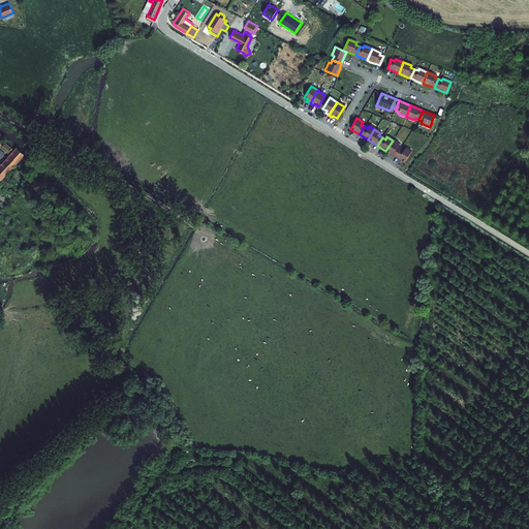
[(1,141),(0,139),(0,145),(9,151),(12,146),(8,143),(7,143),(2,138),(1,141)]
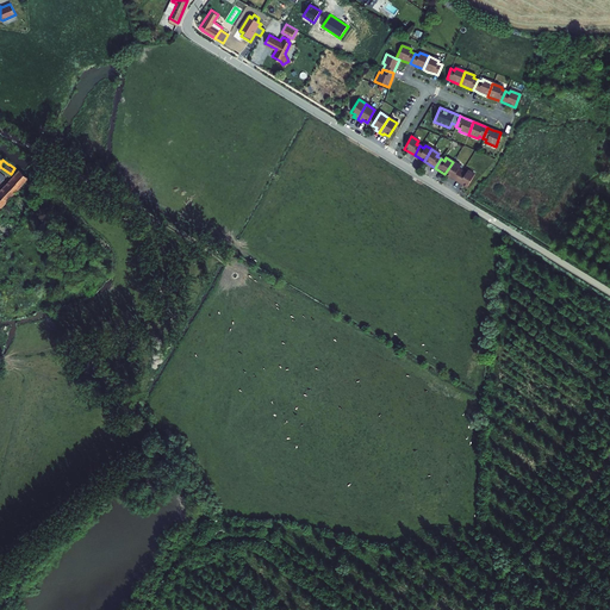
[(455,180),(461,172),(458,169),(459,166),(453,162),(444,174),(455,180)]
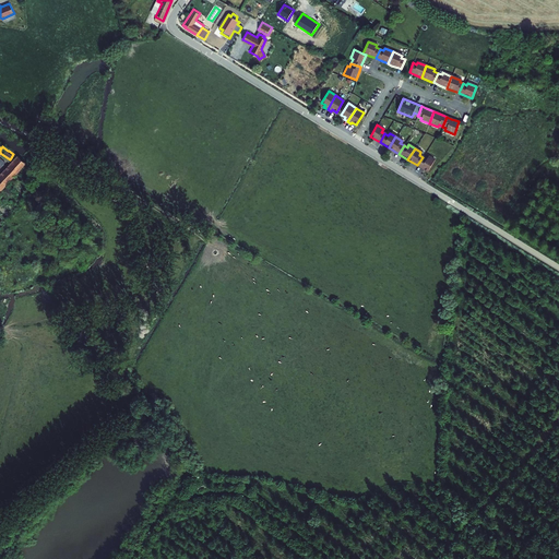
[(0,191),(27,163),(19,155),(0,174),(0,191)]
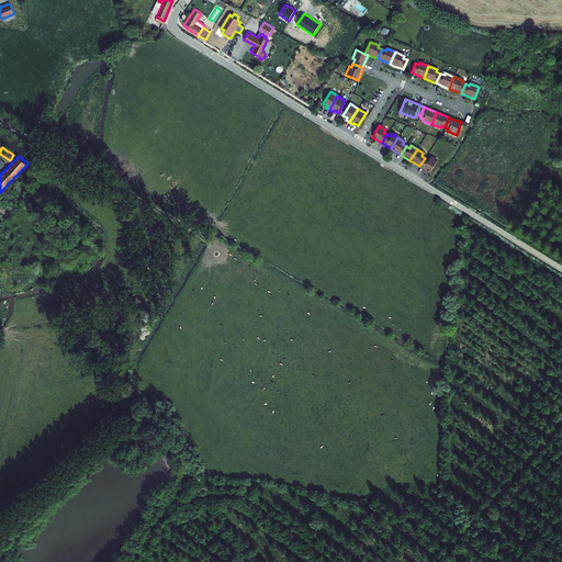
[(429,172),(436,161),(429,157),(428,160),(425,158),(419,166),(429,172)]
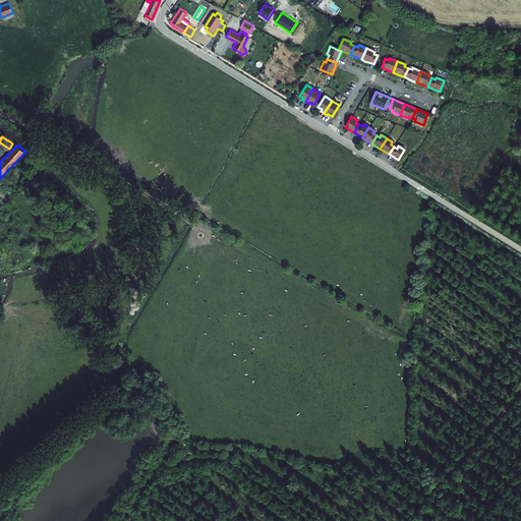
All buildings are outlined.
